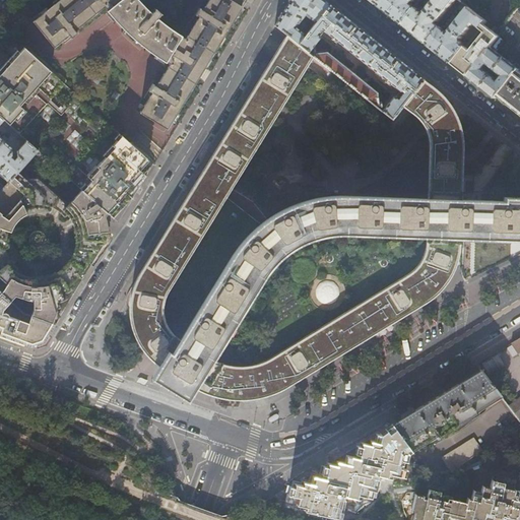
[(59,0),(43,13),(33,21),(49,42),(53,48),(61,42),(68,36),(70,40),(76,34),(74,31),(75,30),(106,6),(112,0),(59,0)]
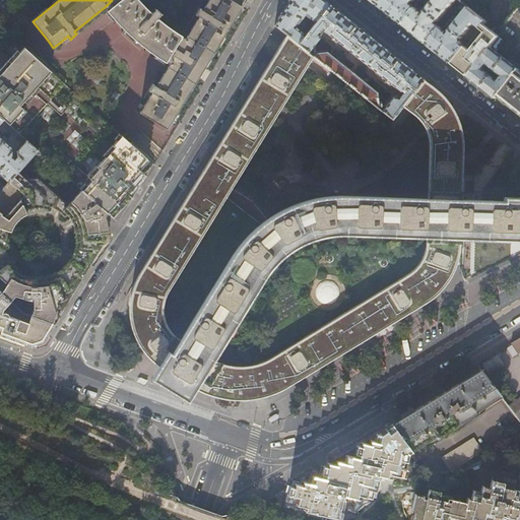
[(112,0),(106,6),(108,9),(119,0),(112,0)]
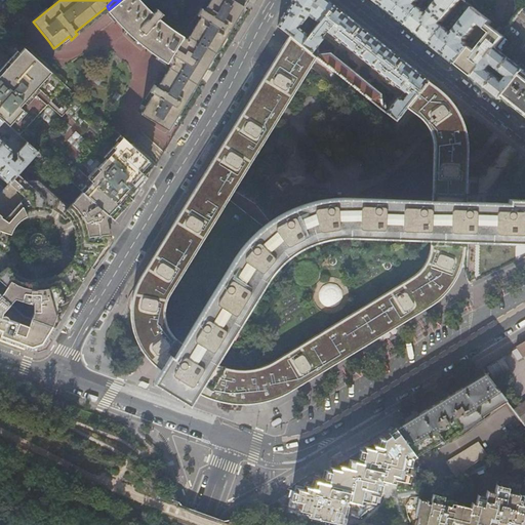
[(122,27),(131,36),(152,12),(142,3),(138,0),(120,0),(109,9),(108,11),(109,12),(122,27)]
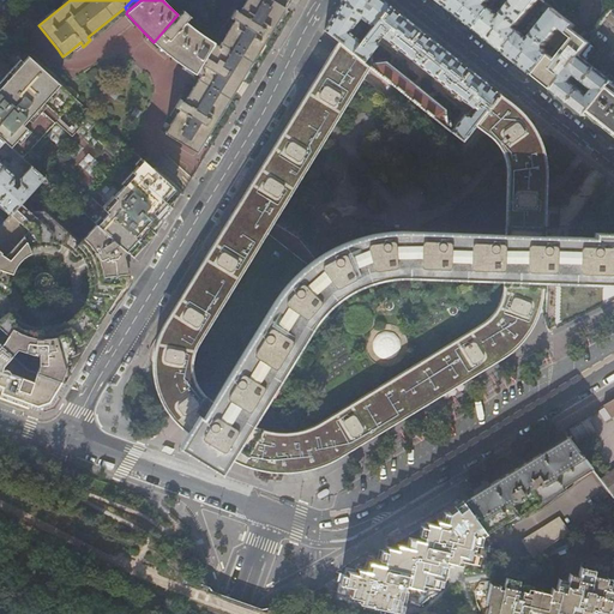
[(216,47),(200,73),(184,101),(180,100),(170,115),(174,118),(164,133),(197,152),(215,121),(265,38),(281,11),(259,0),(245,0),(240,10),(235,7),(233,12),(224,25),(229,28),(216,47)]
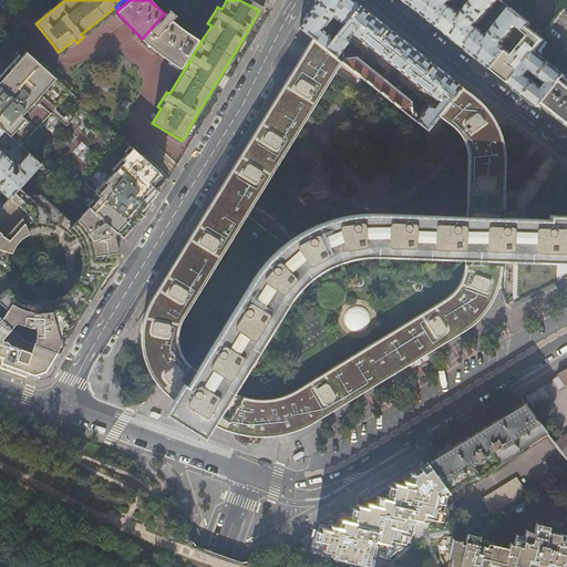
[(239,0),(259,10),(261,7),(265,0),(239,0)]
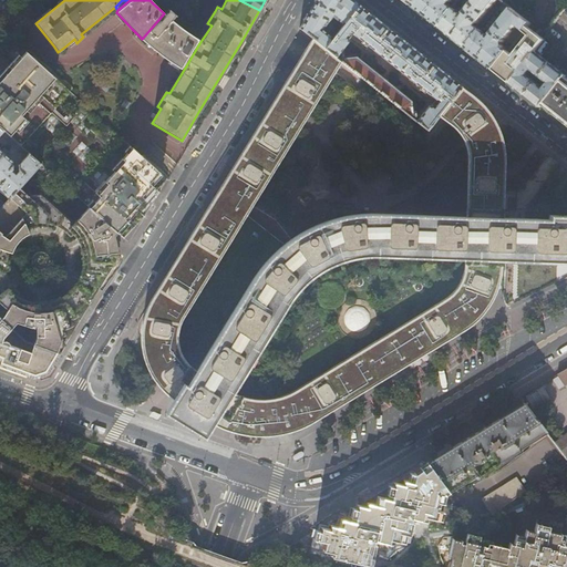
[(342,26),(359,4),(352,0),(316,0),(299,28),(312,39),(323,48),(331,38),(320,29),(331,17),(342,26)]
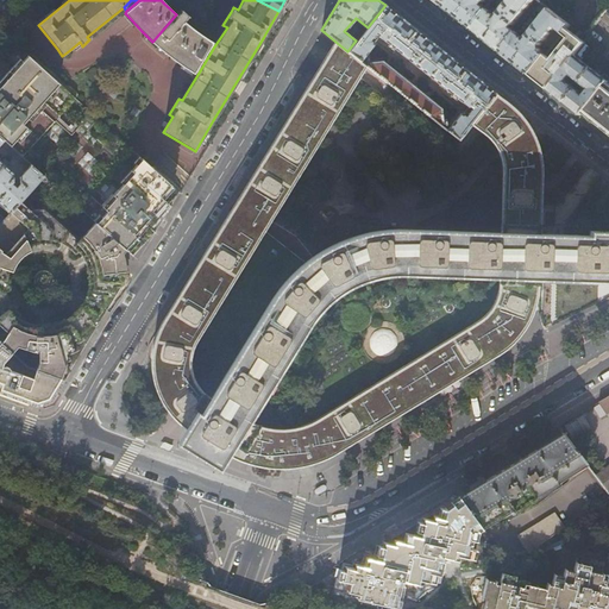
[(482,5),(484,0),(449,0),(444,6),(457,17),(472,29),(488,10),(482,5)]
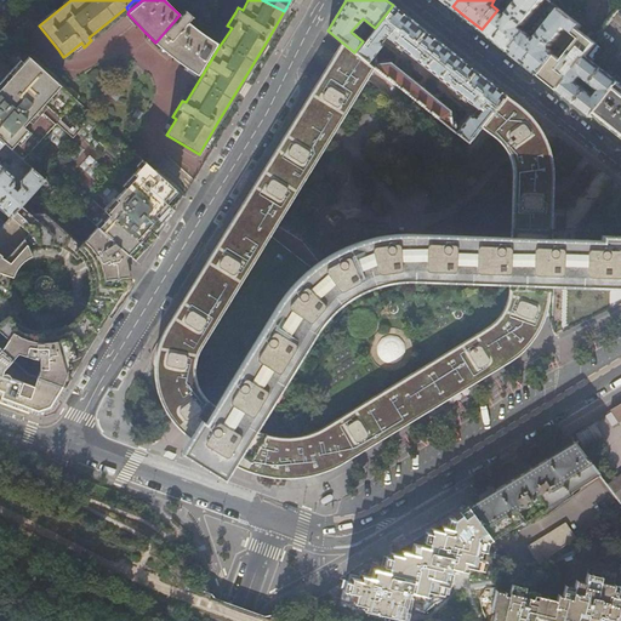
[(541,0),(517,0),(507,13),(508,15),(506,17),(499,10),(501,7),(500,6),(497,10),(482,29),(495,40),(511,53),(527,33),(520,28),(541,0)]
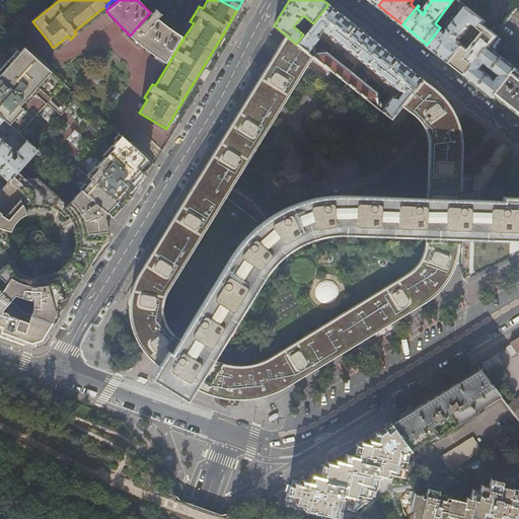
[(499,32),(518,6),(518,0),(457,0),(459,1),(483,19),(499,32)]
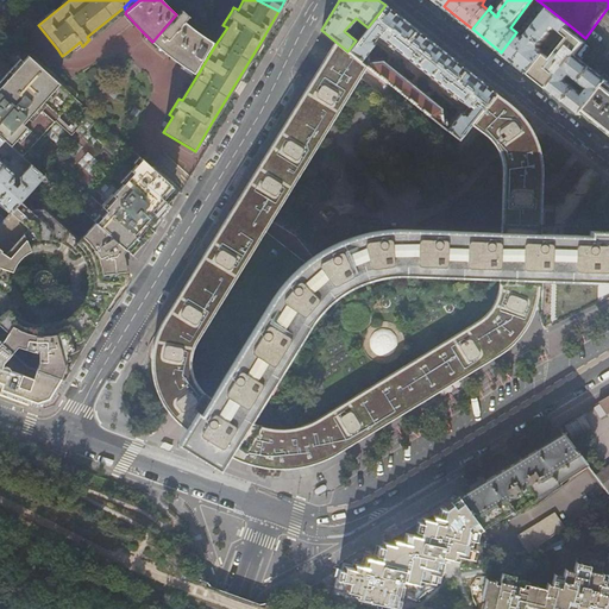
[(553,26),(560,32),(564,27),(566,23),(539,1),(535,5),(545,12),(537,23),(533,20),(531,24),(533,26),(526,35),(527,36),(525,39),(518,33),(520,30),(519,29),(516,32),(501,52),(514,62),(529,74),(544,55),(547,50),(541,46),(539,46),(539,44),(553,26)]
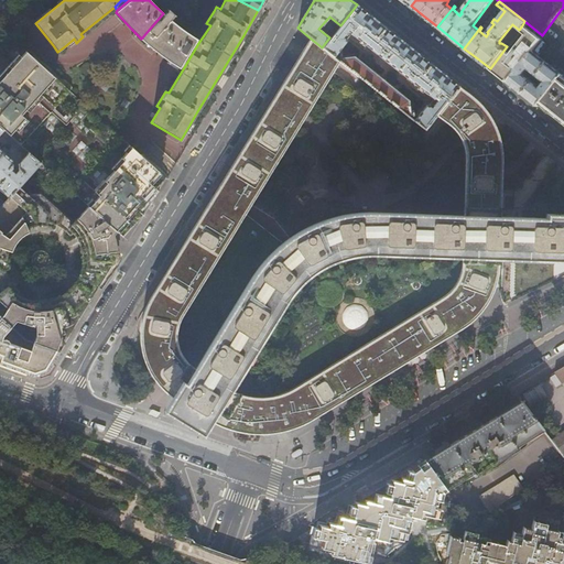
[(322,47),(338,61),(338,49),(344,41),(344,36),(343,36),(347,31),(364,45),(361,49),(365,52),(368,49),(432,101),(427,106),(426,105),(422,106),(416,112),(404,115),(422,129),(434,114),(458,86),(404,43),(357,4),(340,25),(338,28),(332,36),(329,38),(322,47)]
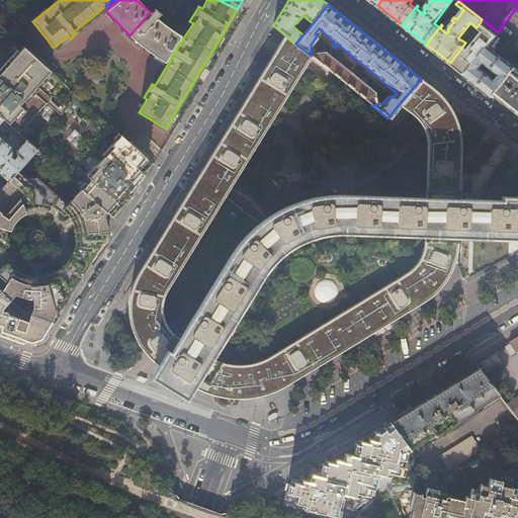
[(137,41),(157,18),(161,14),(154,9),(150,13),(150,12),(130,35),(131,36),(137,41)]
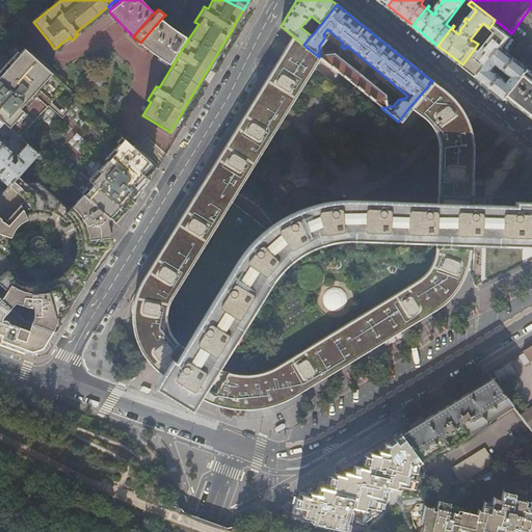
[(161,20),(161,19),(140,43),(153,52),(166,61),(168,62),(169,60),(183,38),(183,36),(183,35),(161,20)]
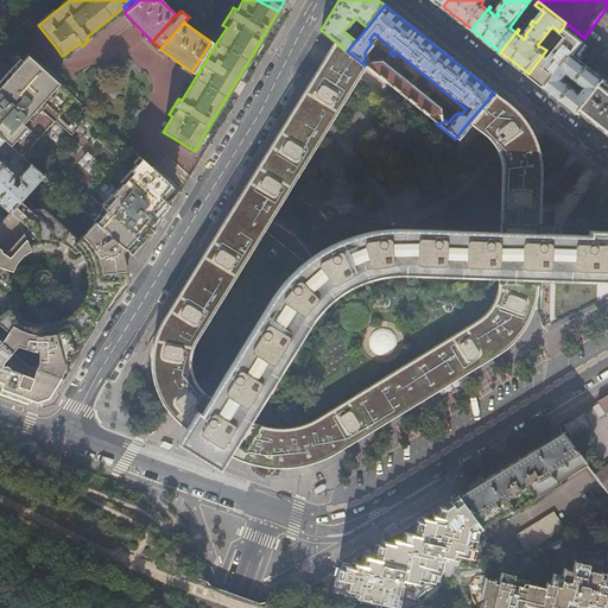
[(358,39),(365,30),(360,26),(353,36),(358,39)]
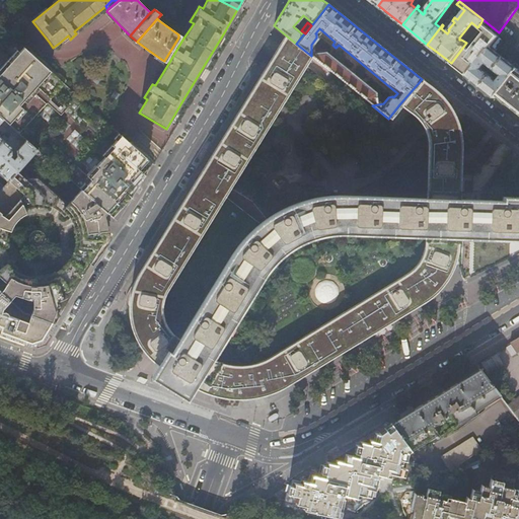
[(467,76),(490,47),(498,35),(480,23),(477,27),(485,32),(469,52),(463,47),(451,63),(459,70),(467,76)]
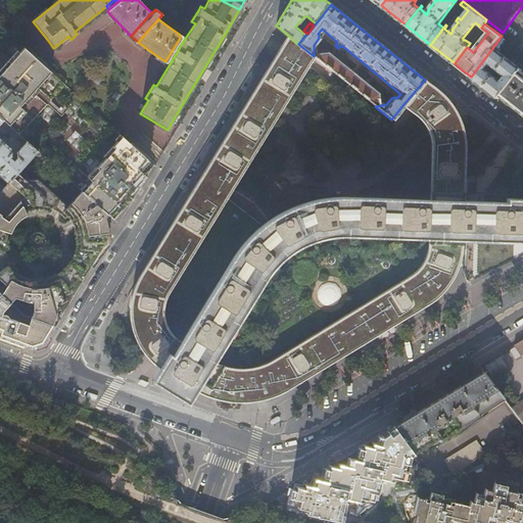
[(288,36),(284,42),(312,62),(315,57),(314,56),(298,44),(288,36)]
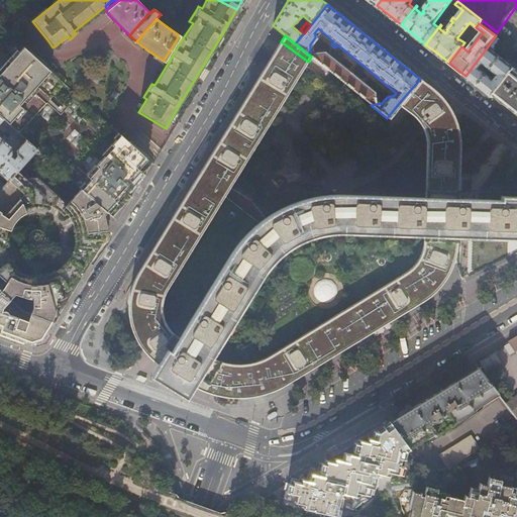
[(19,133),(65,84),(13,37),(2,48),(0,50),(0,116),(13,128),(19,133)]
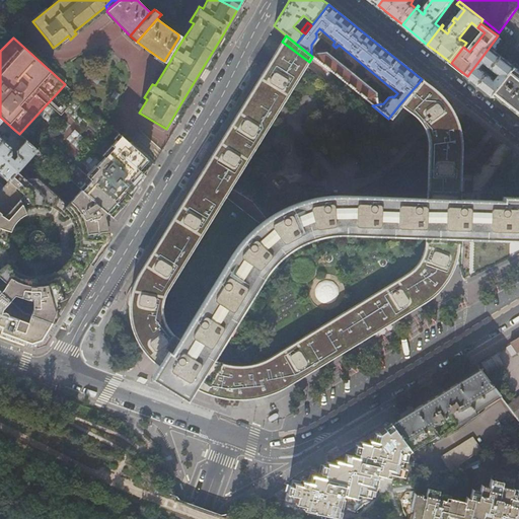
[(182,40),(178,38),(165,59),(169,62),(182,40)]
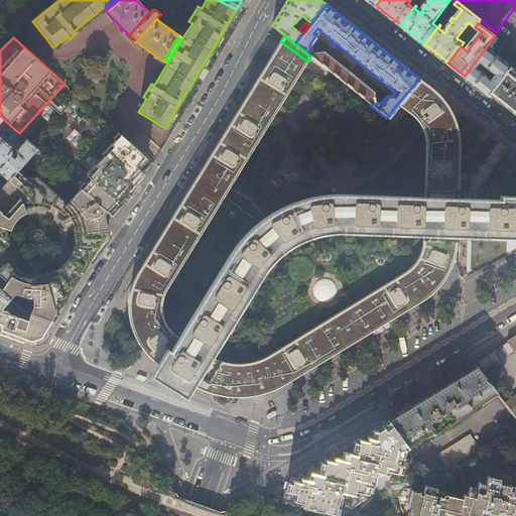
[(280,41),(255,84),(282,100),(307,61),(280,41)]
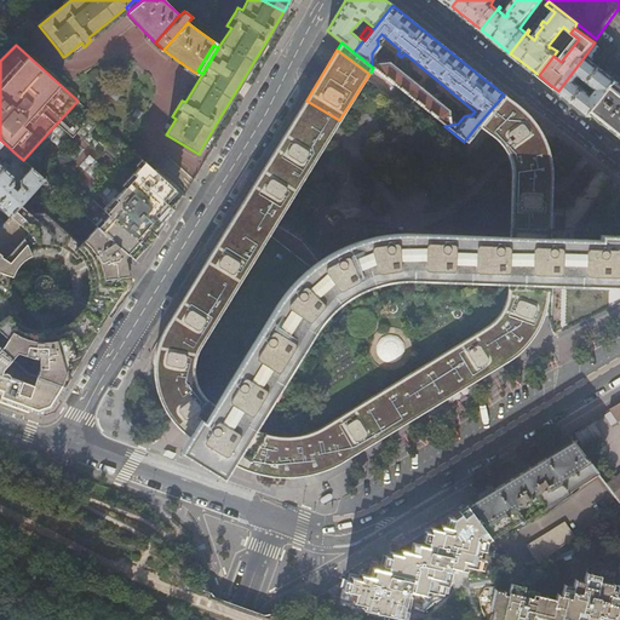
[(601,69),(585,56),(558,91),(564,96),(575,104),(586,90),(575,81),(580,75),(590,84),(601,69)]
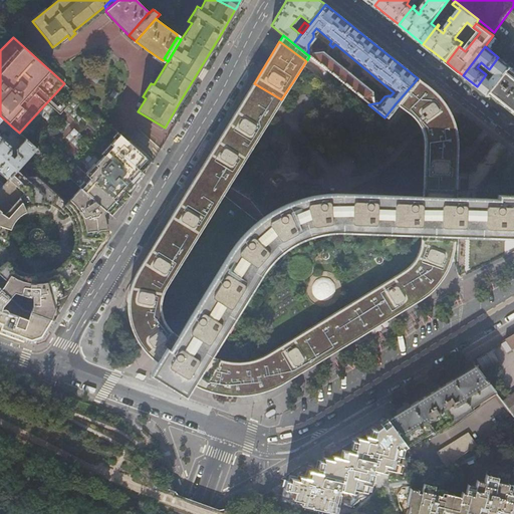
[(329,72),(368,104),(367,92),(320,53),(308,55),(309,56),(329,72)]
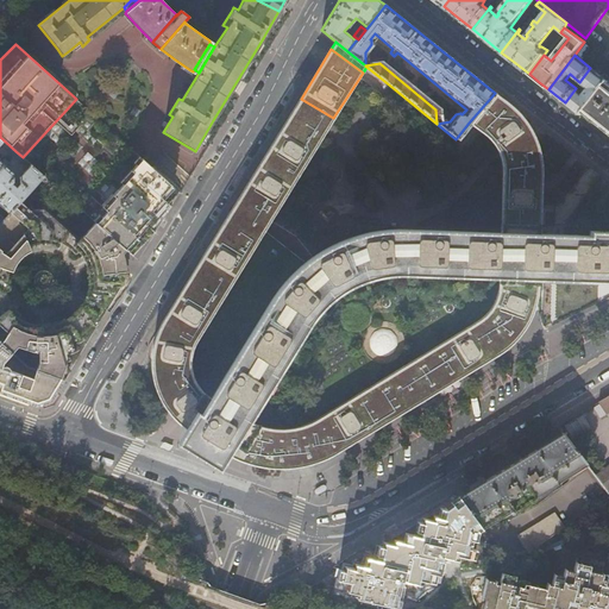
[(607,81),(590,68),(579,82),(589,89),(584,95),(576,88),(565,102),(572,108),(581,115),(583,113),(607,81)]
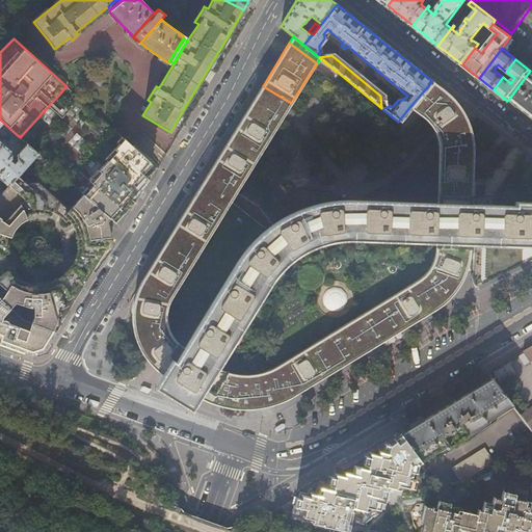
[(531,69),(530,71),(509,99),(526,112),(531,116),(531,69)]
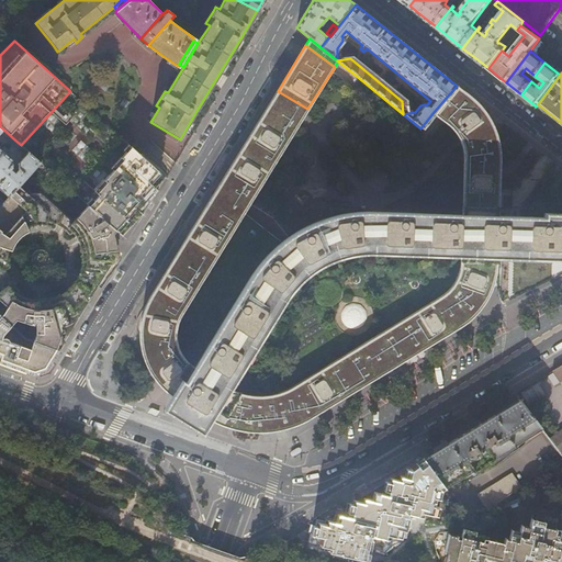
[(434,114),(439,119),(462,90),(457,86),(433,113),(434,114)]
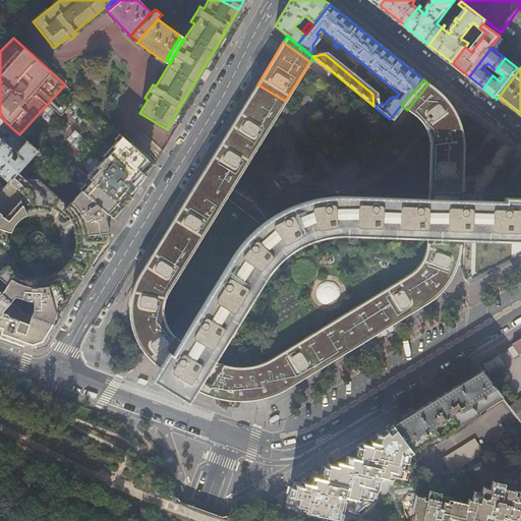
[(428,83),(407,110),(412,114),(416,116),(421,122),(449,103),(442,97),(438,92),(432,87),(428,83)]
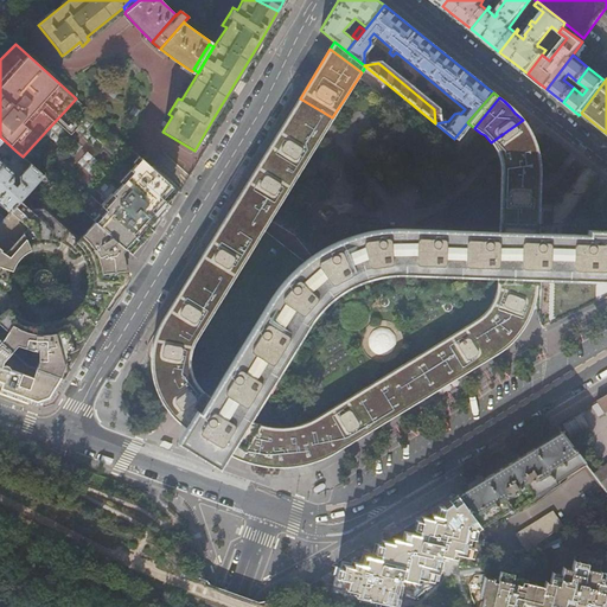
[(332,117),(300,98),(295,107),(291,113),(323,133),(327,126),(332,117)]
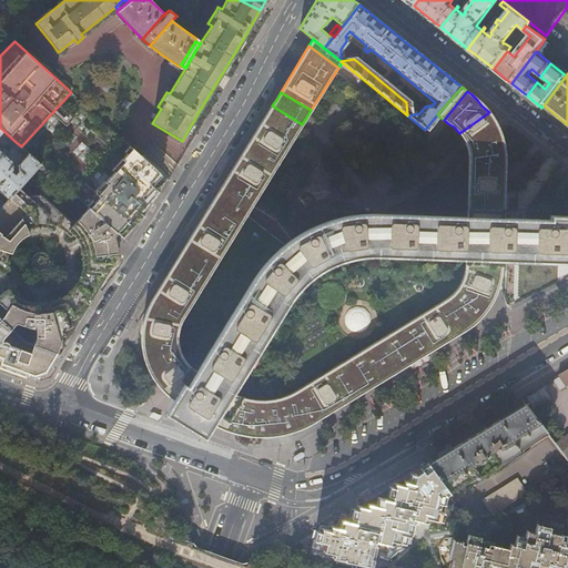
[(302,124),(272,105),(225,182),(255,200),(302,124)]
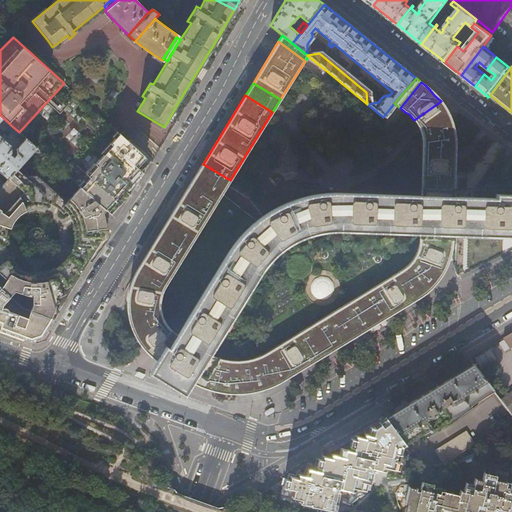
[(511,112),(506,108),(490,95),(488,97),(511,115),(511,112)]
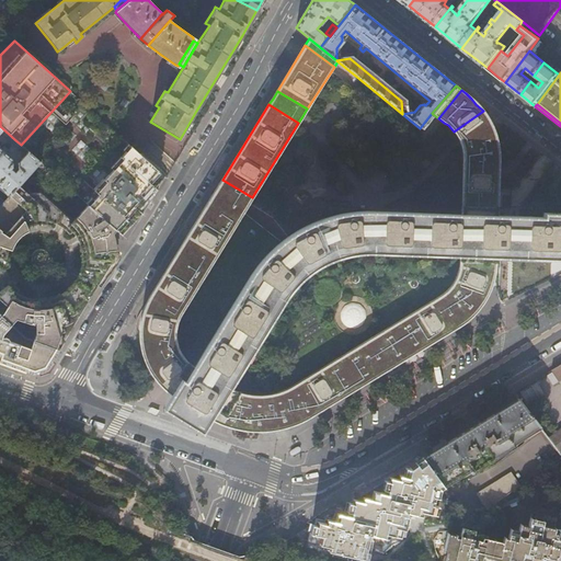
[(456,134),(459,140),(490,119),(487,115),(483,111),(454,132),(456,134)]
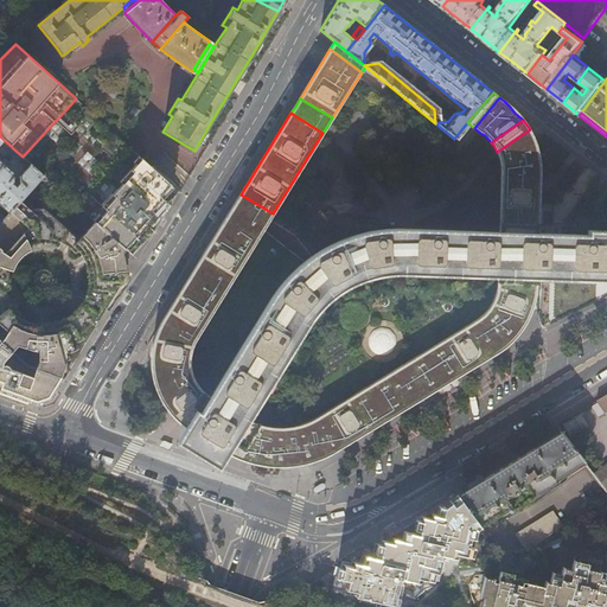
[(530,129),(497,152),(502,164),(502,181),(499,238),(542,241),(542,172),(538,148),(530,129)]
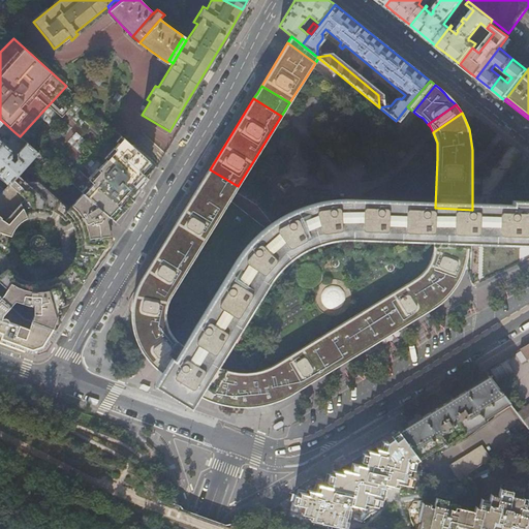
[(13,131),(0,119),(0,146),(6,141),(3,138),(1,141),(0,139),(0,126),(1,125),(11,134),(13,131)]
